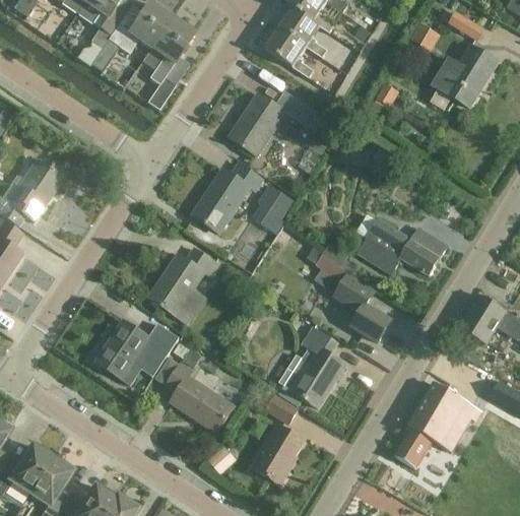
[(62,2),(77,12),(83,2),(84,0),(59,0),(62,2)]
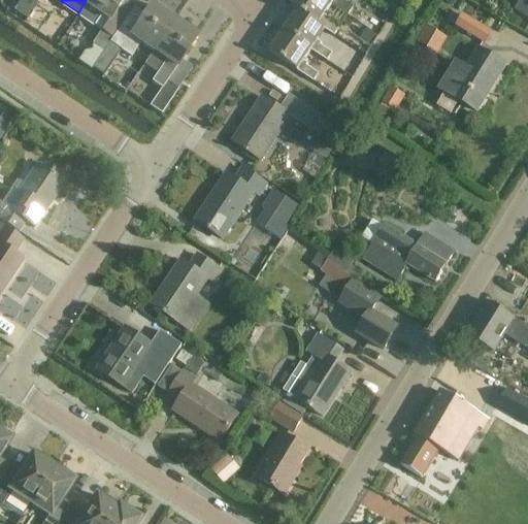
[(86,0),(85,2),(78,12),(101,28),(92,41),(92,47),(85,47),(79,55),(93,64),(119,26),(129,11),(118,4),(121,0),(86,0)]
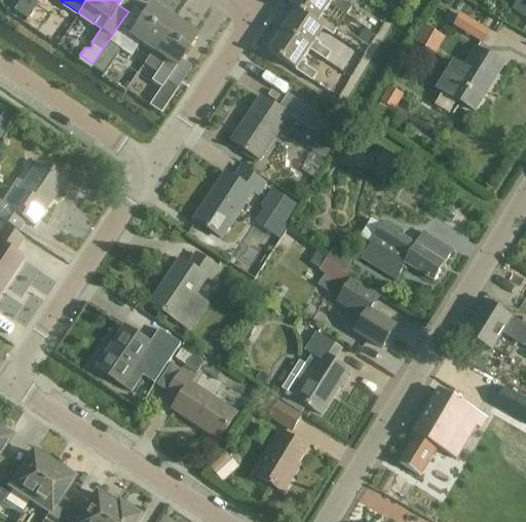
[(322,11),(330,1),(328,0),(292,0),(290,4),(297,9),(324,27),(332,32),(337,25),(326,16),(327,14),(322,11)]
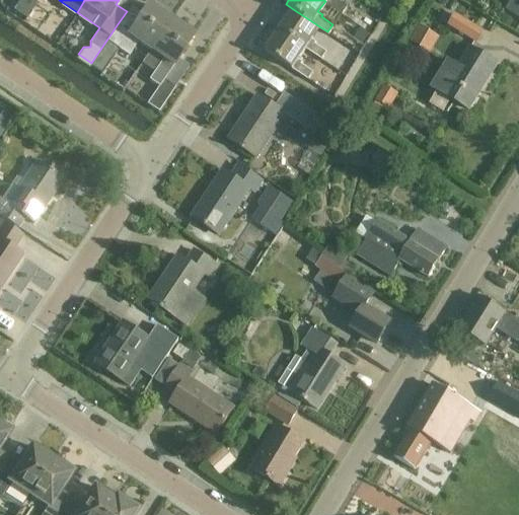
[(323,0),(325,1),(341,11),(346,4),(340,0),(323,0)]
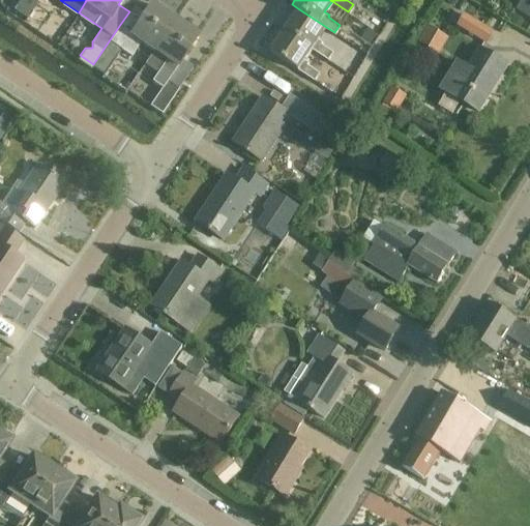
[(521,0),(517,8),(523,12),(529,16),(529,0),(521,0)]
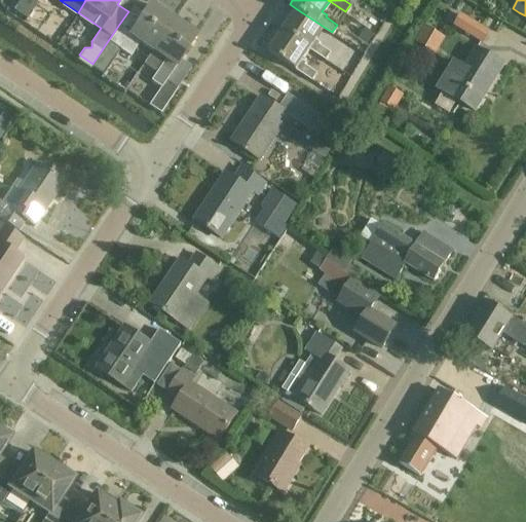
[(153,47),(174,17),(150,2),(129,33),(118,26),(92,64),(104,72),(120,48),(130,54),(141,39),(153,47)]
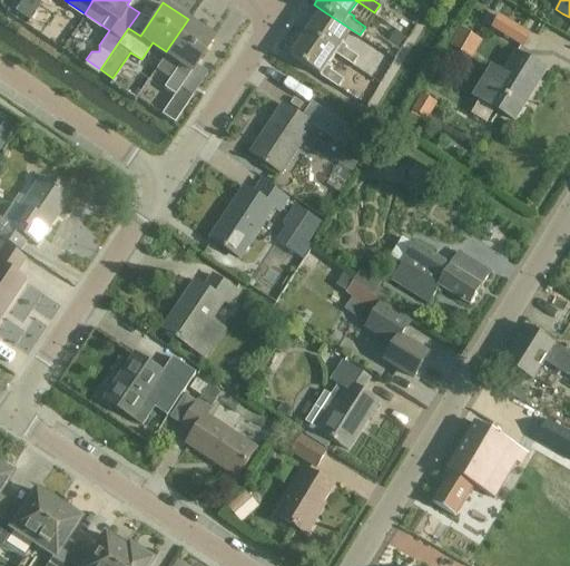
[(307,31),(336,51),(353,62),(359,54),(346,46),(347,45),(343,41),(351,29),(322,10),(307,31)]
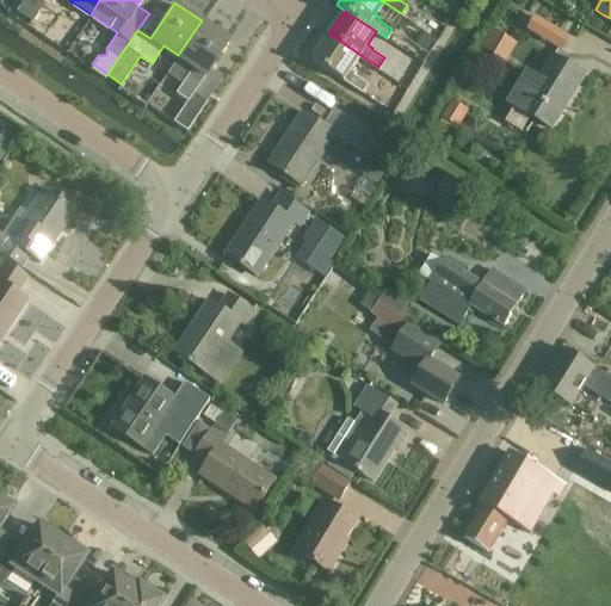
[(561,47),(568,33),(536,13),(529,26),(561,47)]
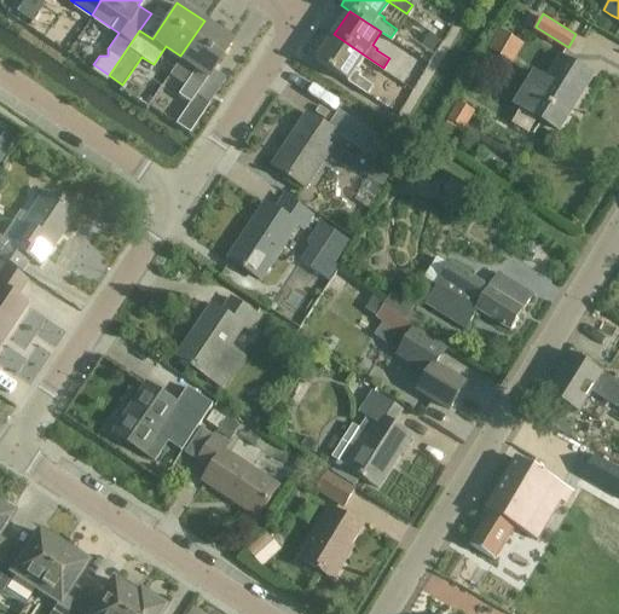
[(447,42),(457,30),(439,16),(428,28),(447,42)]
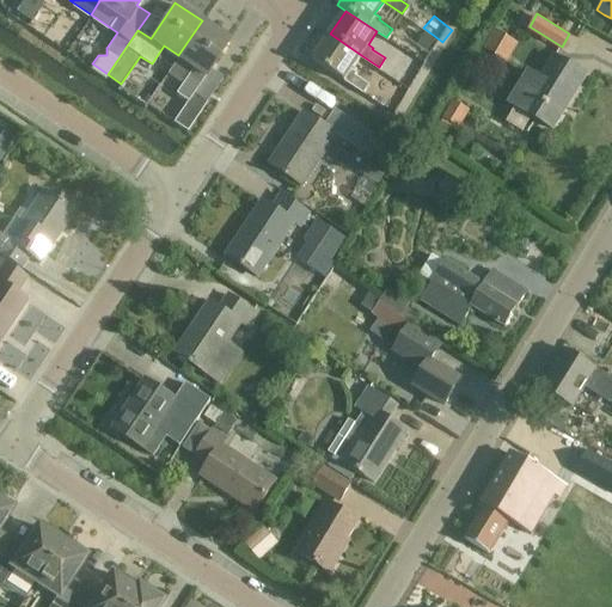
[(206,100),(193,92),(228,38),(202,20),(178,55),(193,66),(175,91),(187,99),(172,120),(187,129),(206,100)]
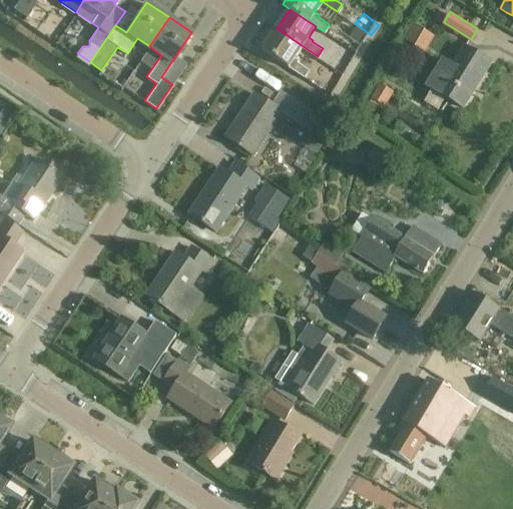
[(357,25),(351,34),(358,40),(364,31),(357,25)]
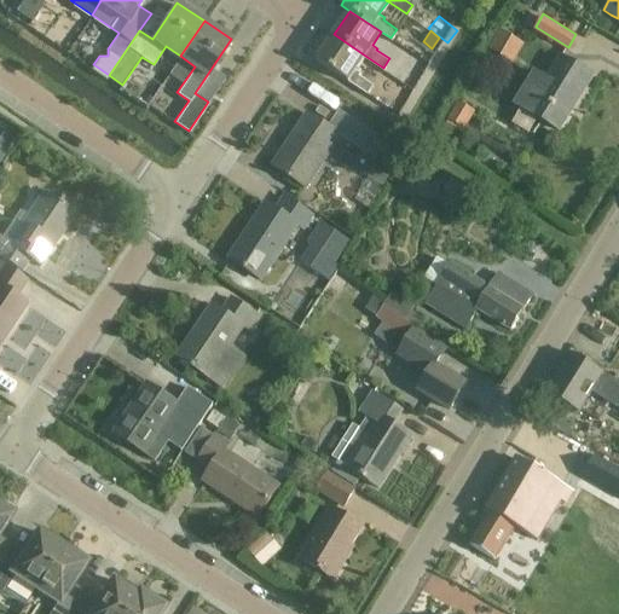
[(317,59),(337,73),(366,92),(372,84),(360,74),(362,73),(356,69),(365,56),(334,34),(317,59)]
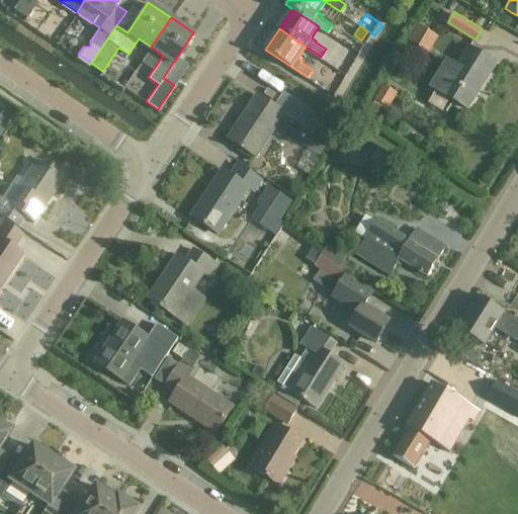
[(431,85),(450,96),(467,107),(495,62),(468,46),(458,64),(447,57),(431,85)]
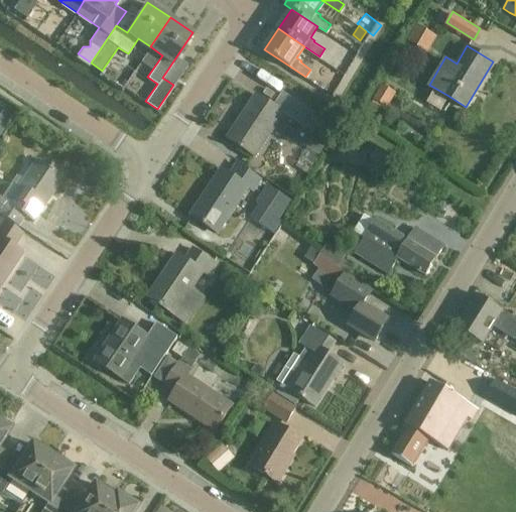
[(402,100),(414,85),(401,75),(389,90),(402,100)]
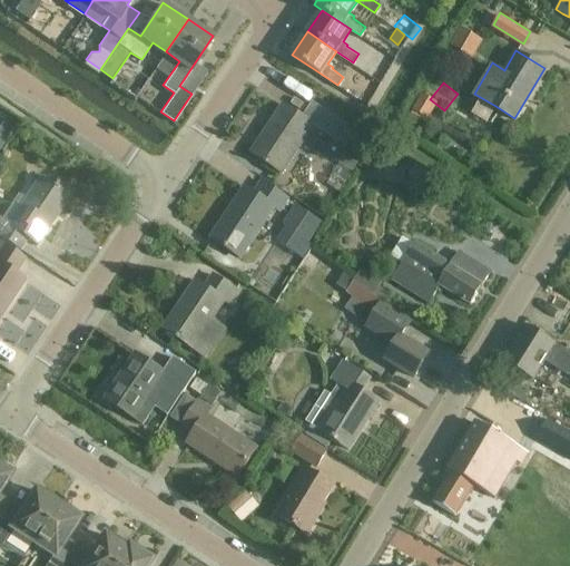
[(251,152),(268,163),(279,171),(311,124),(337,142),(349,124),(312,99),(302,114),(283,101),(251,152)]
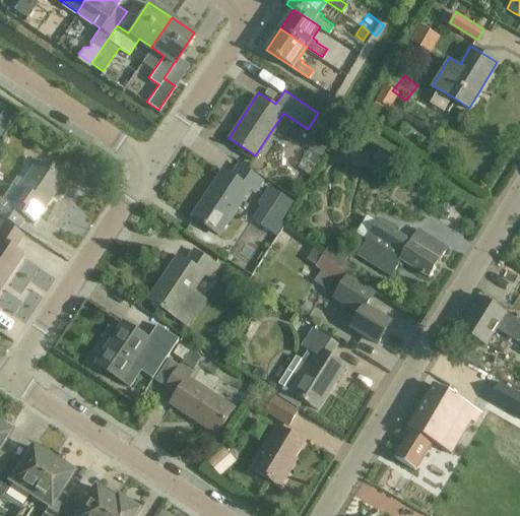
[(3,109),(0,114),(0,120),(7,125),(13,116),(3,109)]
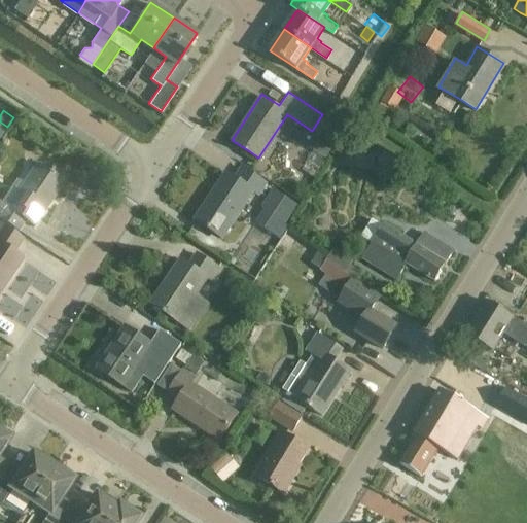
[(347,144),(349,132),(331,130),(329,142),(347,144)]
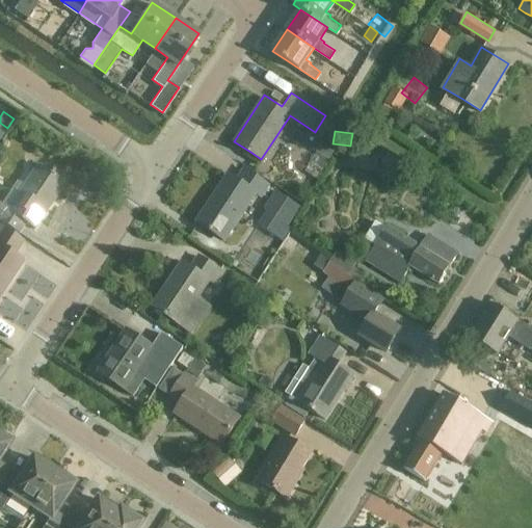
[(333,172),(344,155),(331,147),(320,162),(333,172)]
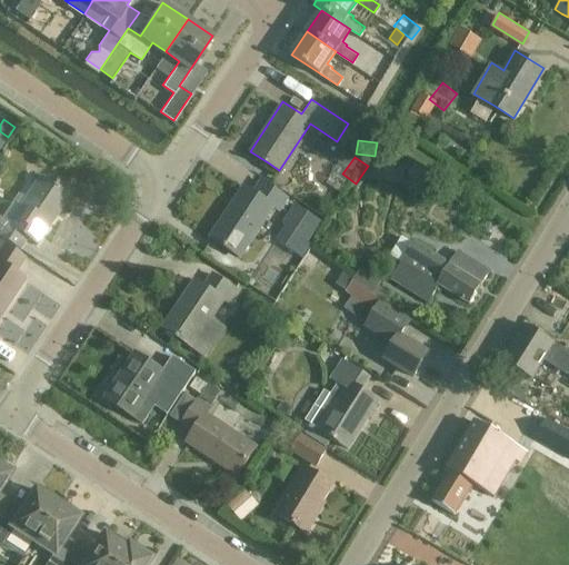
[(0,234),(17,246),(25,234),(35,241),(67,194),(68,195),(73,188),(56,176),(51,182),(39,175),(8,220),(0,215),(0,234)]
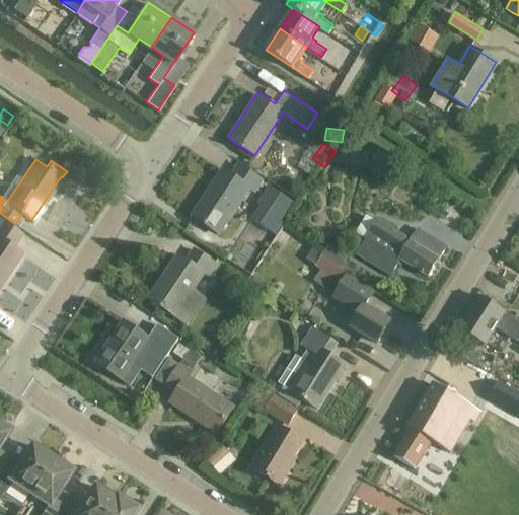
[(262,177),(254,173),(238,162),(230,173),(222,168),(192,215),(218,231),(247,187),(253,190),(262,177)]
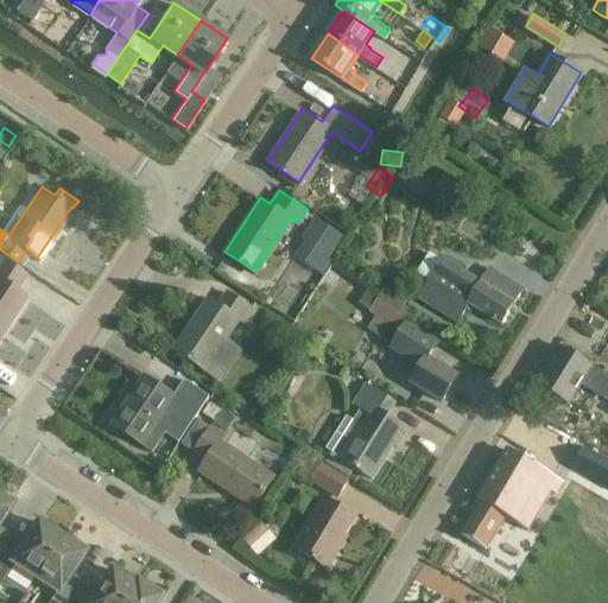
[(299,235),(330,256),(344,234),(314,214),(299,235)]
